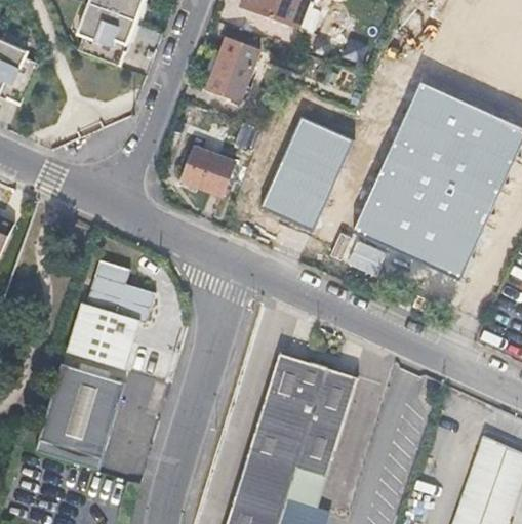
[(88,0),(88,1),(135,19),(143,0),(88,0)]
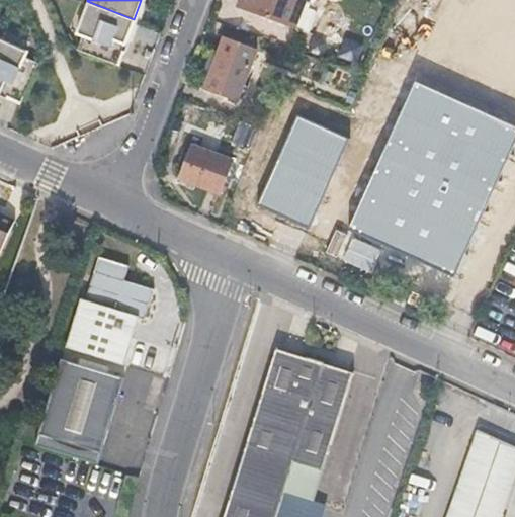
[(238,0),(235,9),(285,28),(291,30),(303,0),(238,0)]
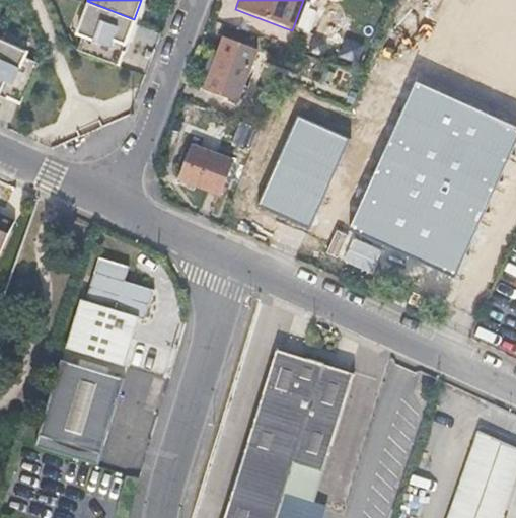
[(85,23),(75,49),(116,63),(121,49),(123,50),(134,19),(87,1),(80,21),(85,23)]
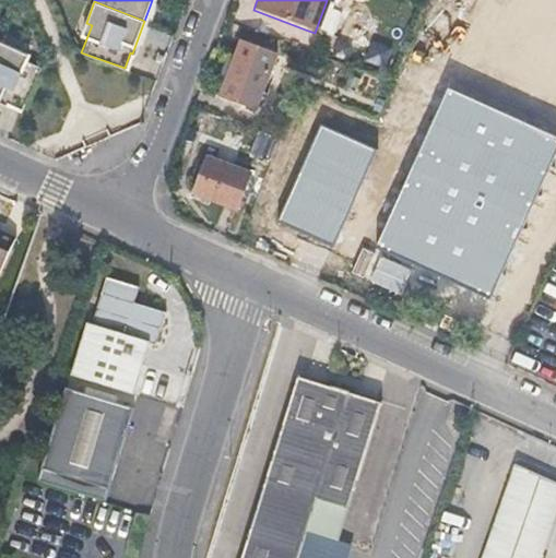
[(86,23),(81,35),(87,37),(92,25),(86,23)]
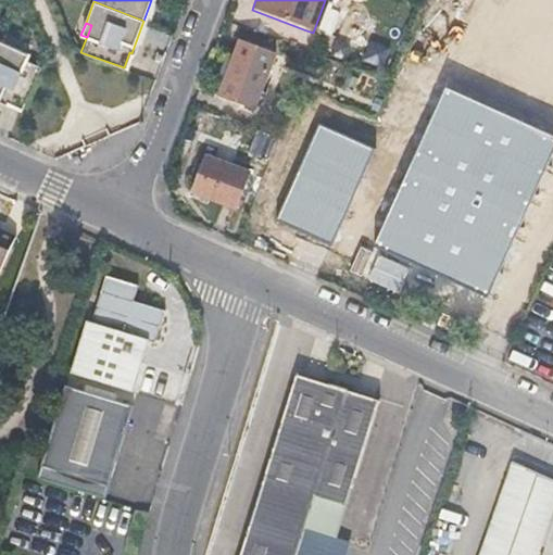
[(250,108),(272,52),(238,39),(216,95),(250,108)]
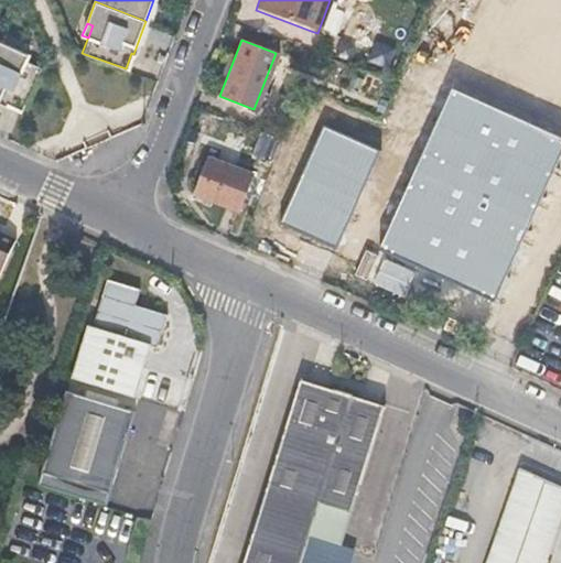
[(17,53),(0,45),(0,106),(6,108),(8,105),(22,111),(40,71),(14,58),(17,53)]
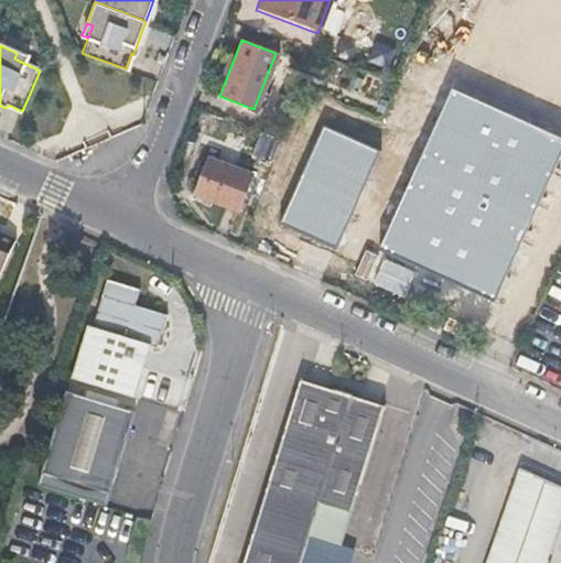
[(14,58),(27,64),(29,58),(17,53),(14,58)]
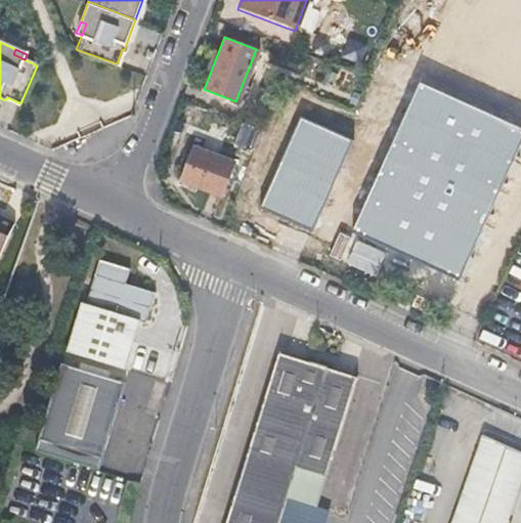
[(450,297),(520,140),(520,130),(418,85),(342,249),(450,297)]
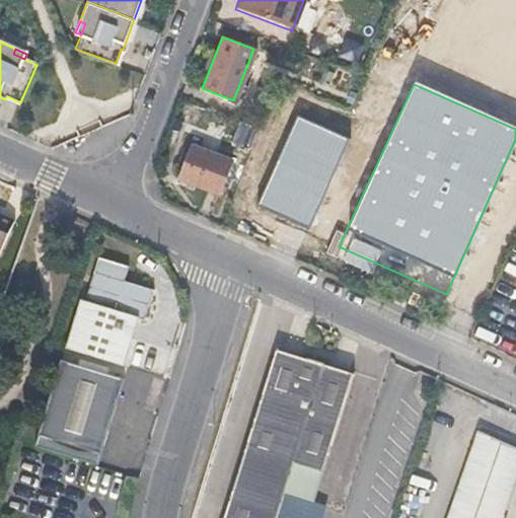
[(247,150),(256,128),(235,120),(228,142),(247,150)]
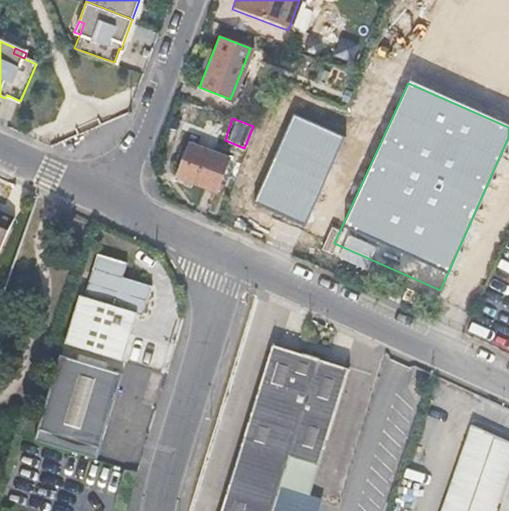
[(214,189),(225,159),(186,145),(175,175),(214,189)]
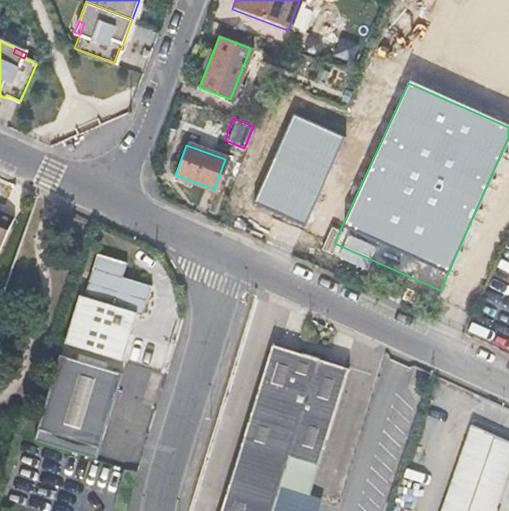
[(0,250),(15,218),(0,211),(0,250)]
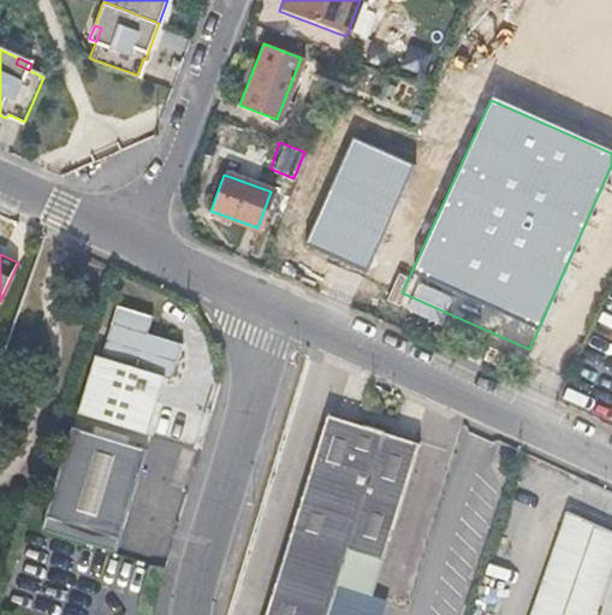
[(147,433),(165,377),(170,379),(182,343),(146,332),(152,317),(116,303),(99,356),(95,356),(77,413),(147,433)]
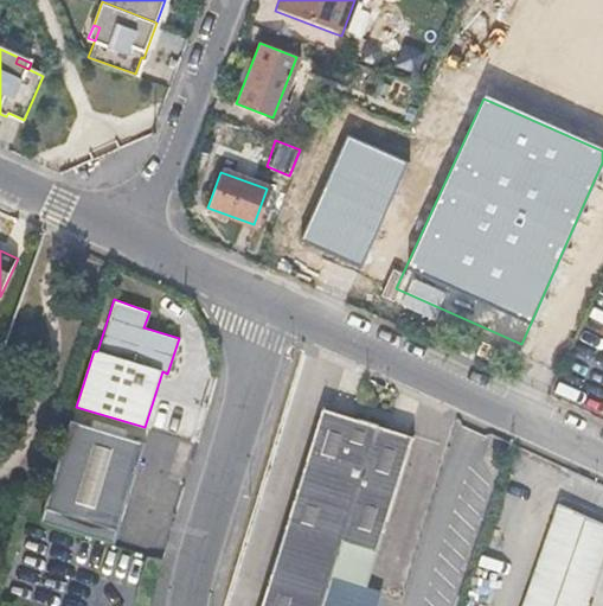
[(377,550),(403,466),(412,438),(354,420),(321,409),(260,605),(320,605),(341,538),(377,550)]
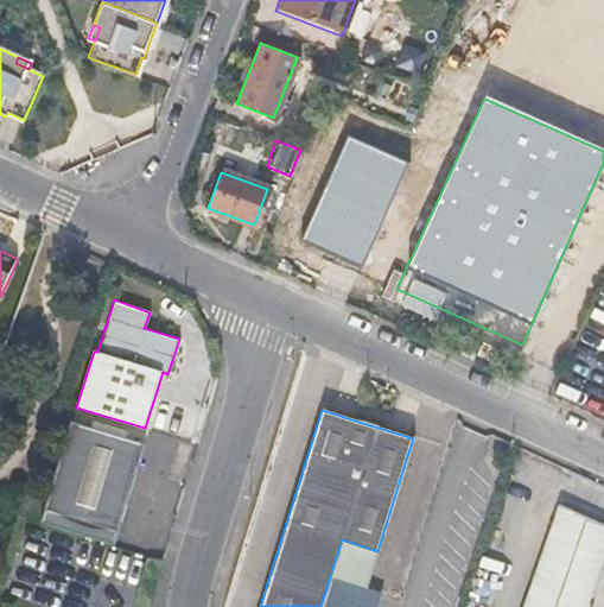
[(112,545),(142,444),(69,421),(38,523),(112,545)]
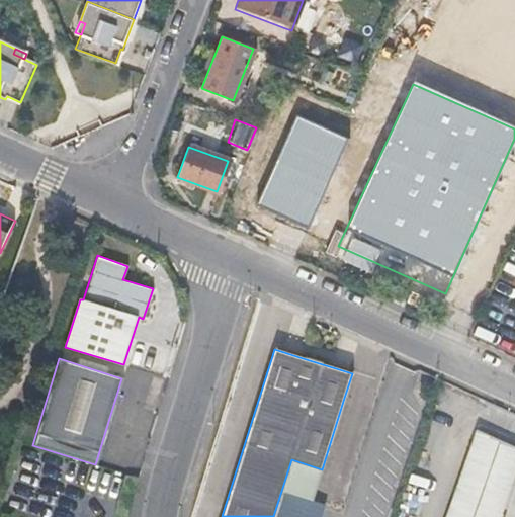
[(497,516),(514,465),(514,440),(474,427),(443,516),(497,516)]
